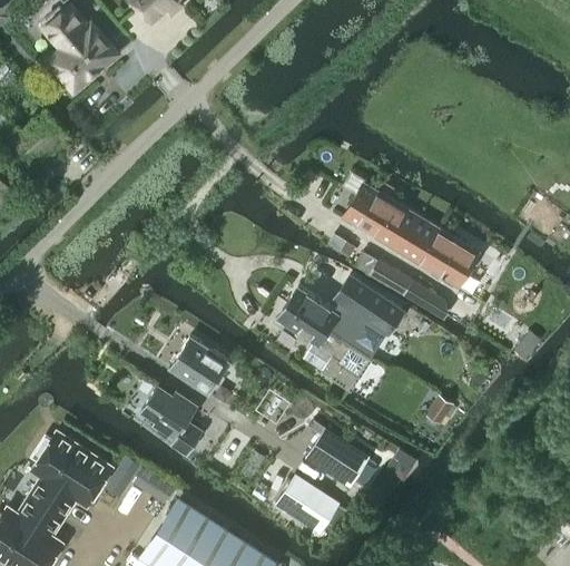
[(130,0),(151,23),(178,0),(130,0)]
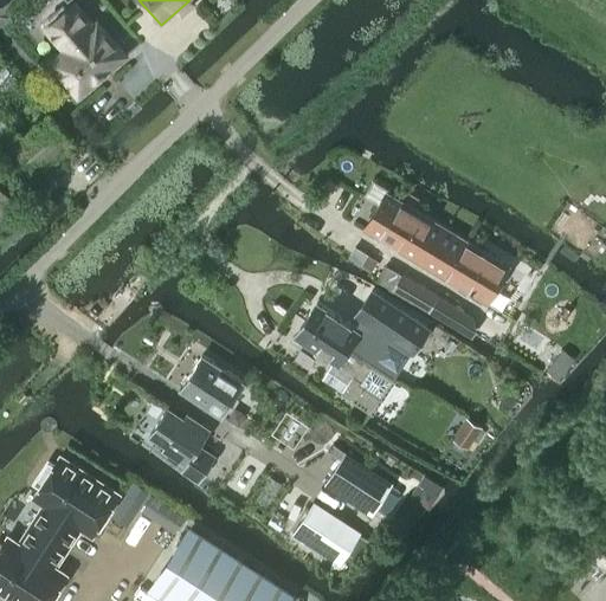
[(60,75),(78,96),(94,83),(95,83),(107,72),(122,59),(98,30),(95,33),(75,8),(68,14),(64,10),(52,20),(56,25),(49,30),(69,53),(55,66),(60,75)]
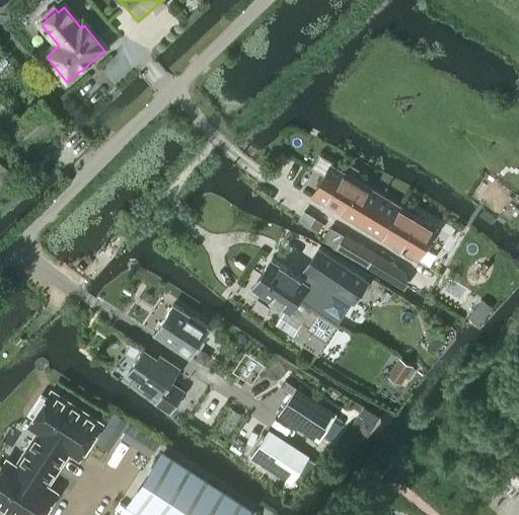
[(0,162),(0,184),(10,175),(0,162)]
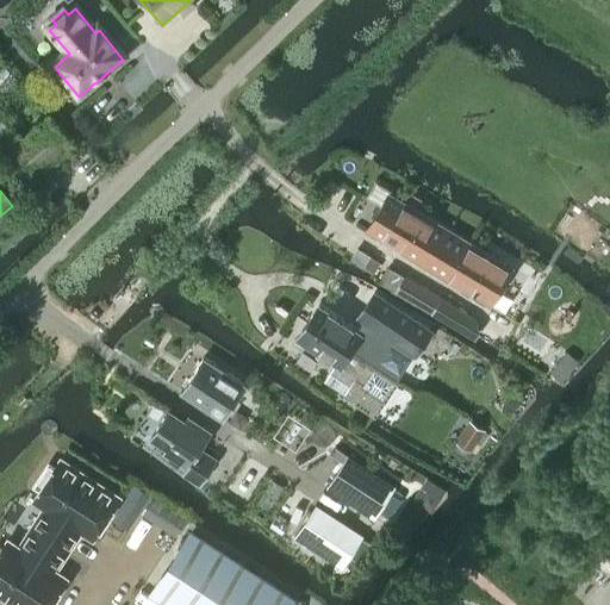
[(512,272),(390,198),(367,235),(490,309),(512,272)]
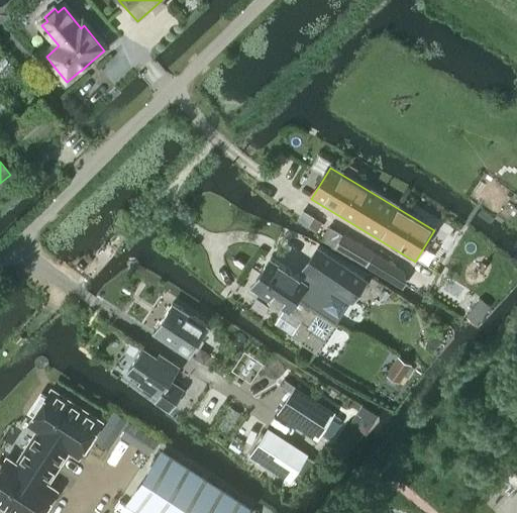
[(342,237),(335,250),(367,270),(375,255),(342,237)]
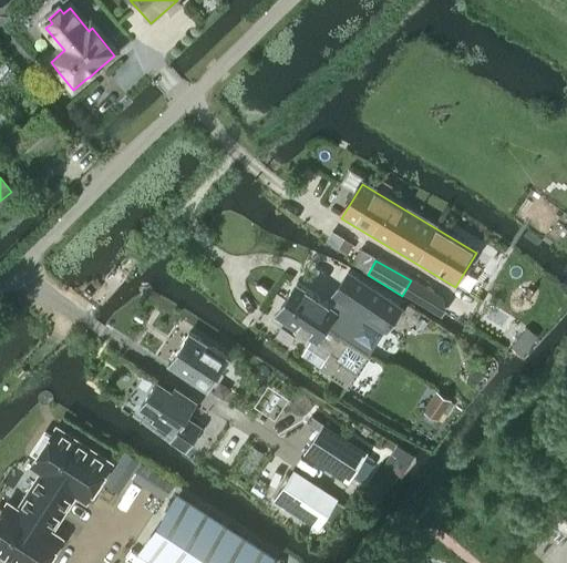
[(297,287),(286,303),(327,330),(371,359),(388,335),(389,335),(403,314),(350,278),(336,299),(341,304),(336,313),(297,287)]
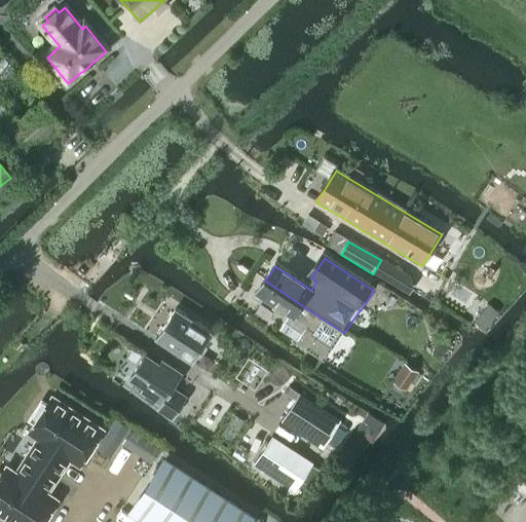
[(381,260),(373,274),(408,293),(410,290),(408,277),(381,260)]
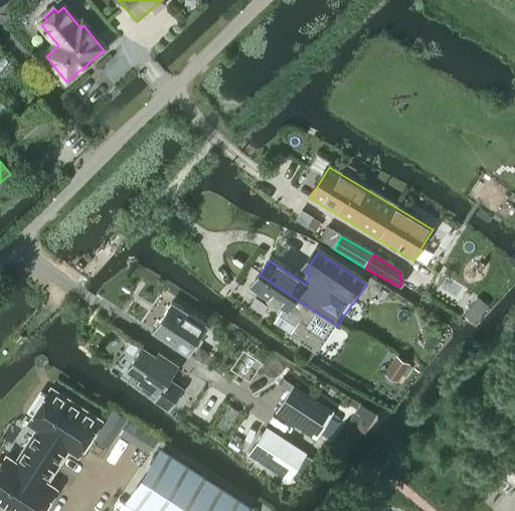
[(260,275),(250,289),(284,311),(275,325),(291,336),(290,337),(317,355),(337,326),(297,300),(260,275)]
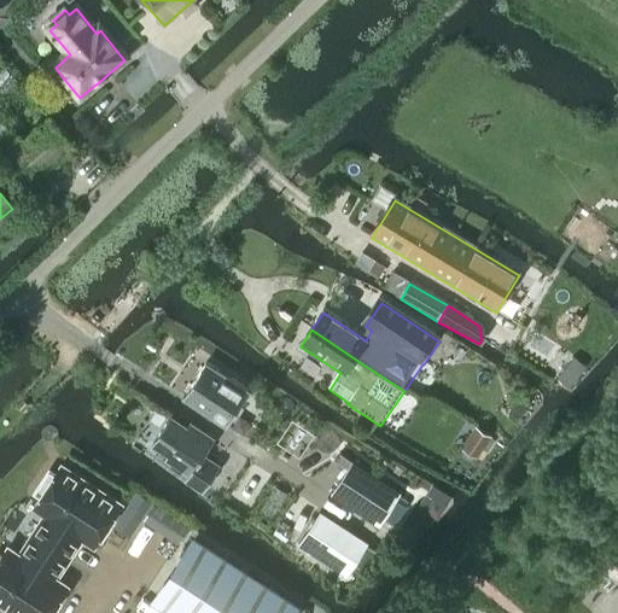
[(207,367),(182,402),(226,430),(249,395),(207,367)]
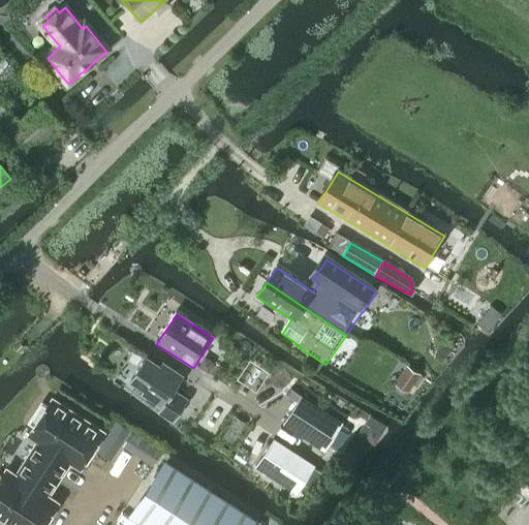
[(485,318),(478,328),(487,334),(494,326),(485,318)]
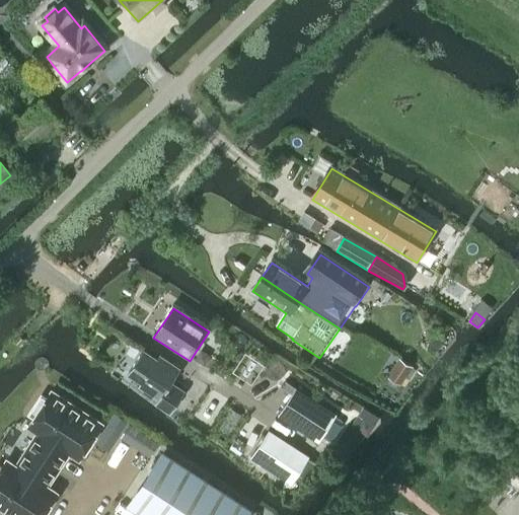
[(156,406),(171,415),(183,394),(170,386),(179,372),(169,366),(167,369),(143,354),(129,375),(146,386),(143,390),(159,400),(156,406)]
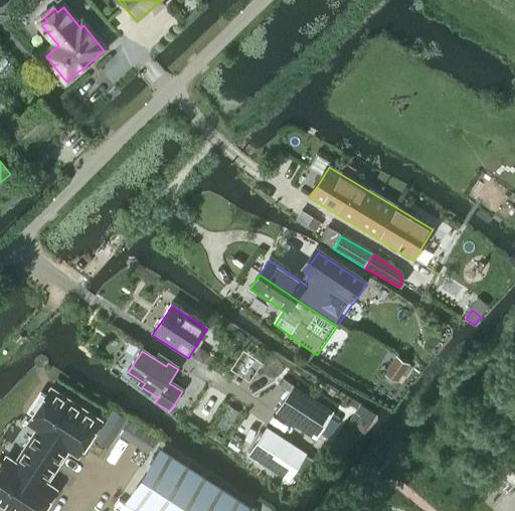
[(409,365),(397,357),(385,375),(397,383),(409,365)]
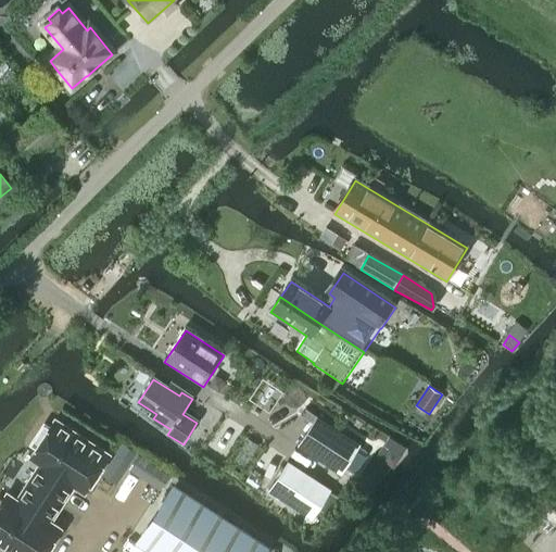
[(361,448),(317,418),(298,448),(341,476),(361,448)]
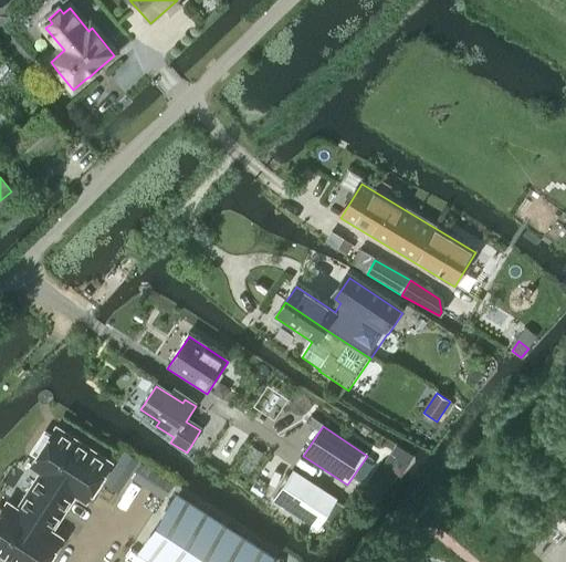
[(43,474),(31,493),(63,514),(75,495),(86,502),(111,466),(56,430),(51,438),(45,435),(32,455),(38,459),(33,467),(43,474)]
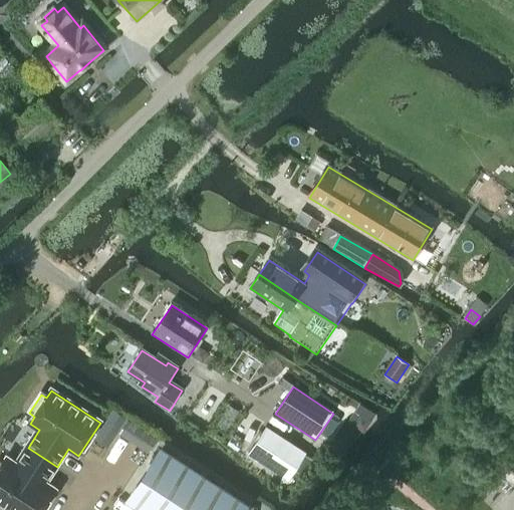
[(127,421),(112,412),(94,441),(108,450),(127,421)]
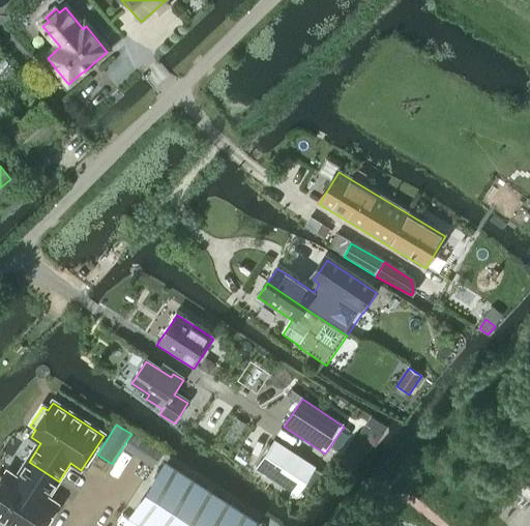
[(164,455),(131,435),(122,449),(154,469),(164,455)]
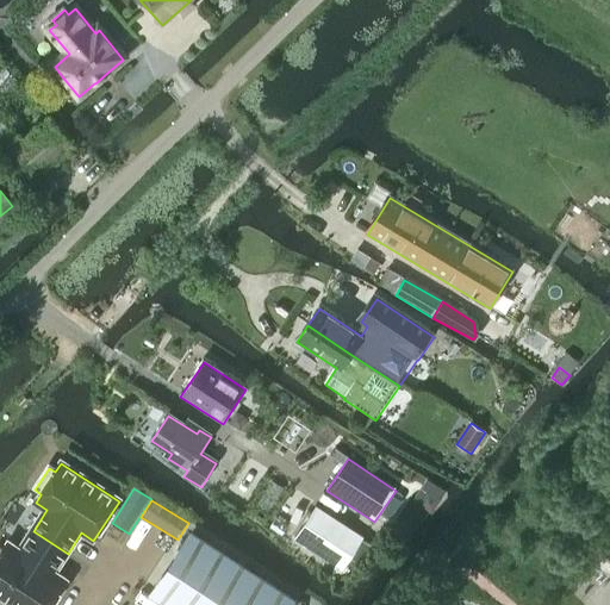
[(363,540),(316,509),(294,540),(343,572),(363,540)]
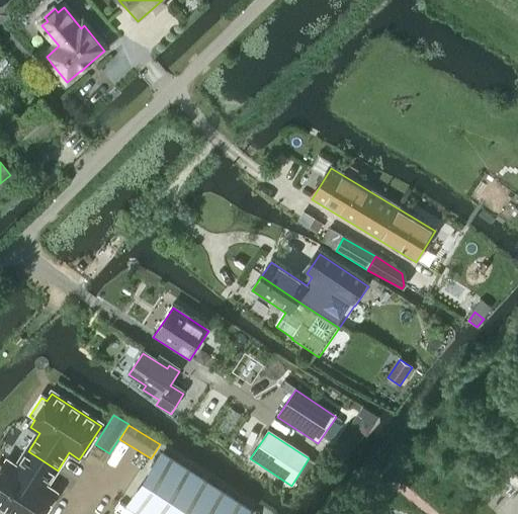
[(0,506),(11,513),(44,513),(56,495),(46,488),(58,470),(28,451),(16,469),(7,462),(2,470),(0,468),(0,506)]
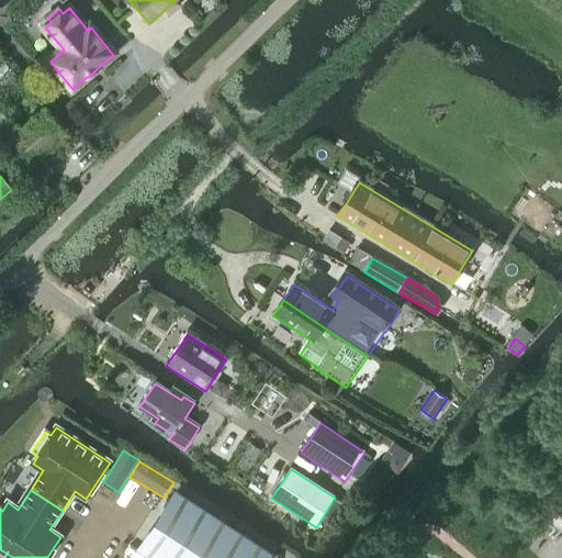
[(177,495),(143,547),(159,557),(266,557),(268,555),(177,495)]
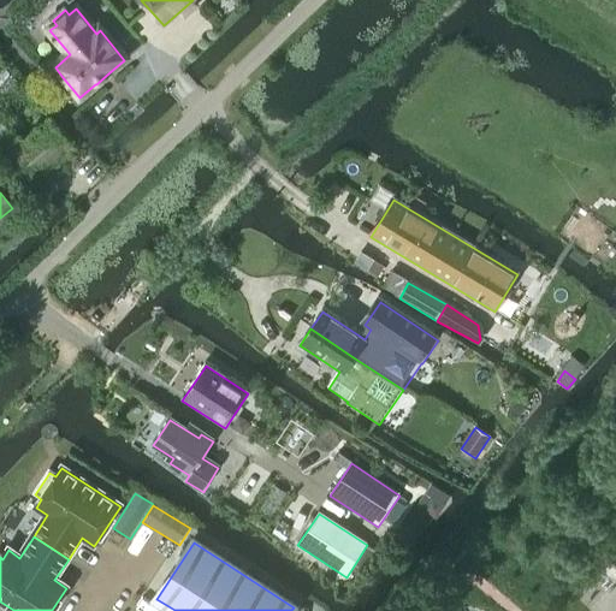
[(602,573),(614,585),(615,581),(615,569),(610,564),(602,573)]
